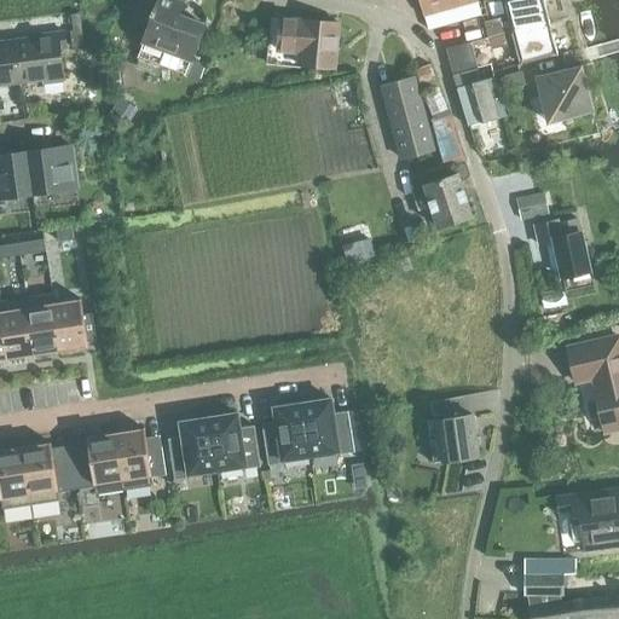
[(144,42),(138,56),(186,74),(192,61),(195,53),(206,25),(206,24),(196,21),(179,15),(184,3),(183,3),(178,0),(158,0),(143,41),(144,42)]
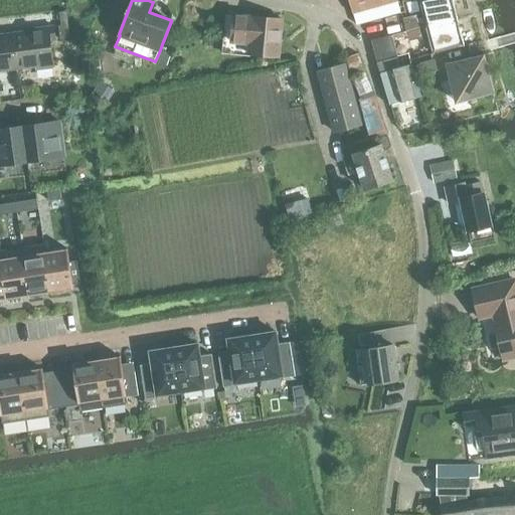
[(350,0),(357,23),(400,11),(396,0),(350,0)]
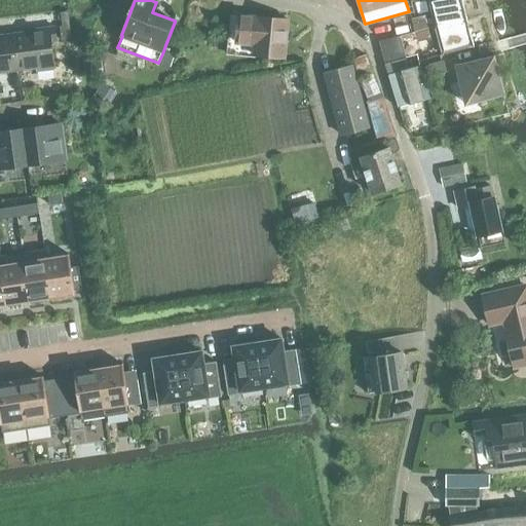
[(428,0),(433,12),(412,17),(416,31),(467,17),(461,0),(428,0)]
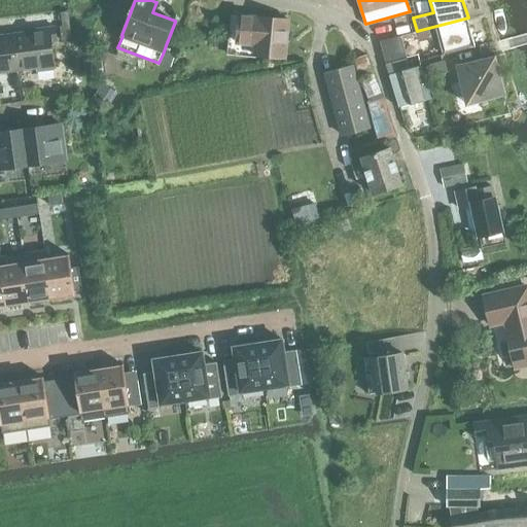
[(68,10),(62,11),(64,26),(61,26),(63,38),(71,37),(68,10)]
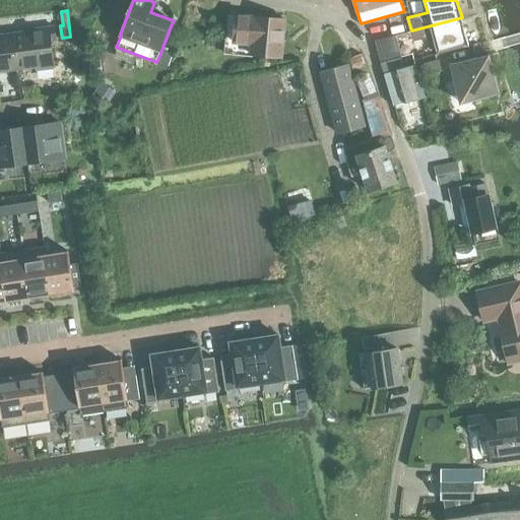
[(255,17),(228,14),(225,40),(253,43),(252,54),(281,56),(284,18),(255,16),(255,17)]
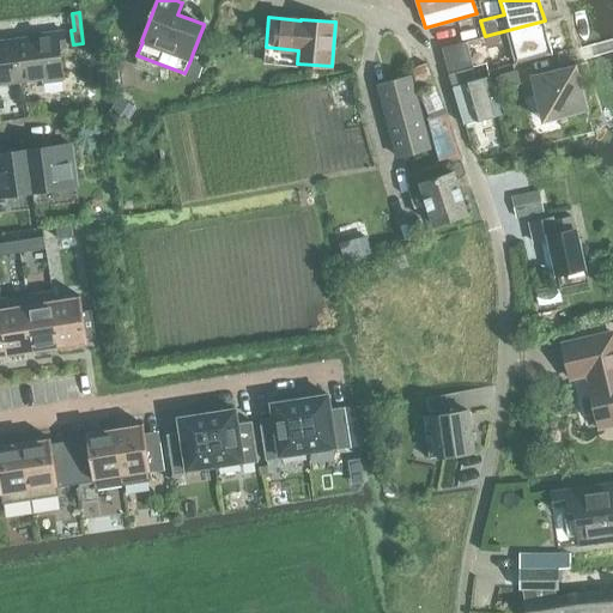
[(485,36),(454,44),(457,56),(489,48),(503,43),(504,48),(511,47),(516,64),(553,53),(545,20),(485,36)]
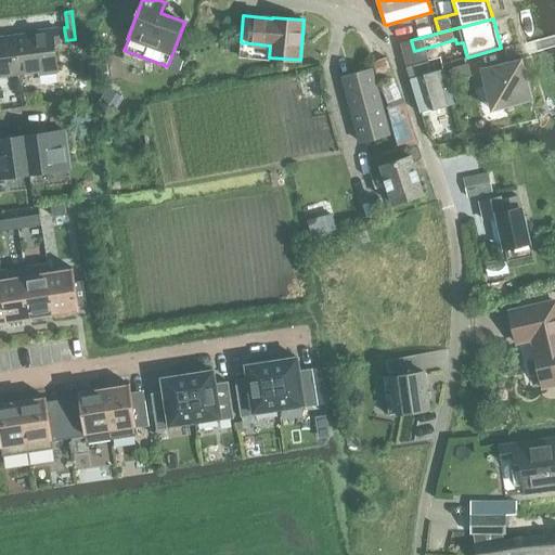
[(33,34),(13,36),(17,71),(40,68),(40,73),(56,71),(56,66),(57,66),(54,41),(60,41),(59,28),(31,31),(33,34)]
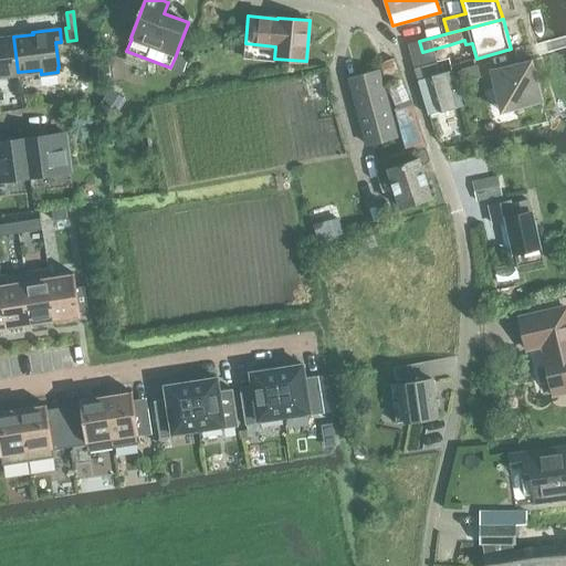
[(0,74),(18,72),(13,37),(0,38),(0,74)]
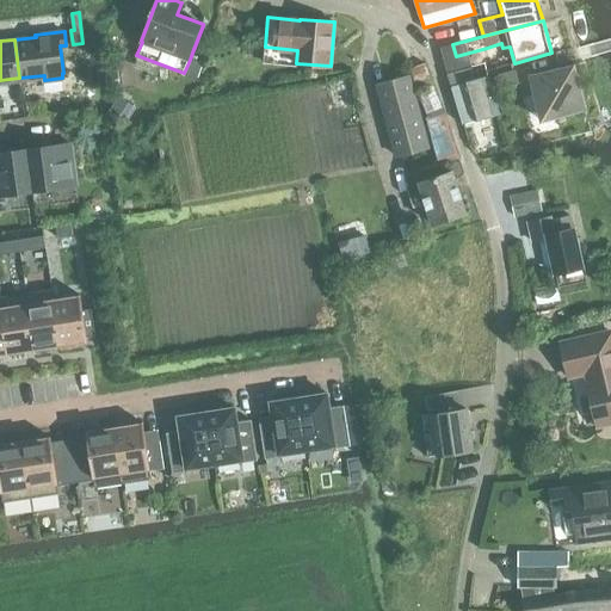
[(451,43),(442,47),(450,73),(460,71),(456,56),(452,44),(451,43)]
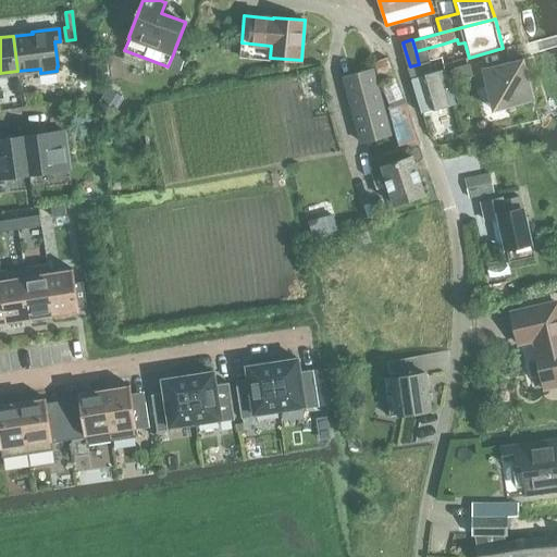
[(374,61),(373,62),(381,84),(388,107),(399,146),(417,140),(405,102),(404,102),(403,98),(387,57),(374,61)]
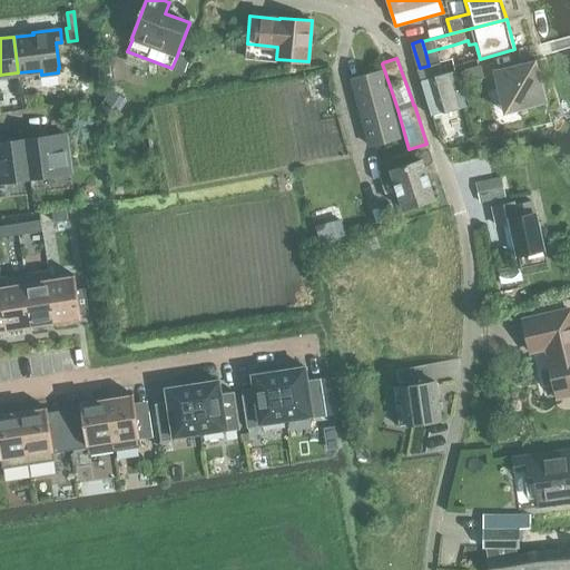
[(547,101),(536,60),(494,70),(505,112),(547,101)]
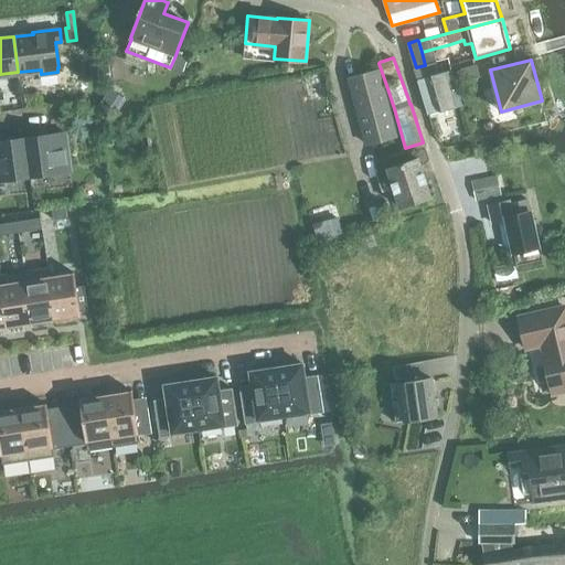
[(435,62),(425,65),(416,67),(414,68),(428,115),(461,105),(450,71),(438,74),(435,62)]
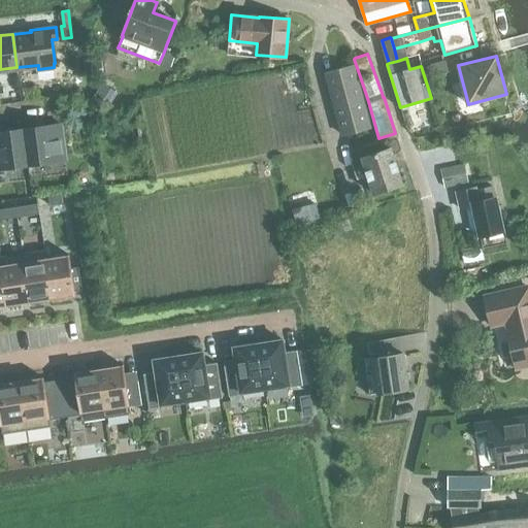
[(102,61),(92,62),(94,75),(104,74),(102,61)]
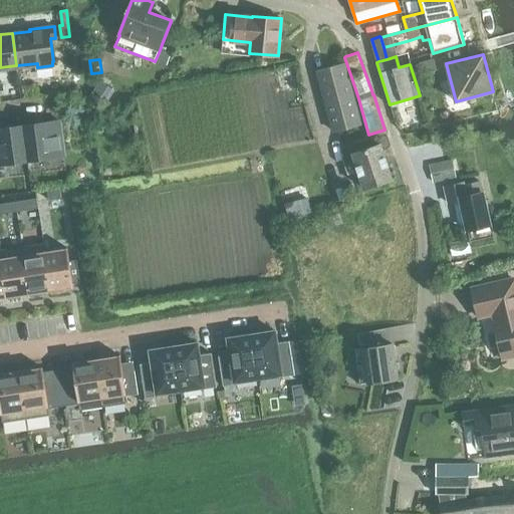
[(435,60),(415,65),(419,77),(438,72),(435,60)]
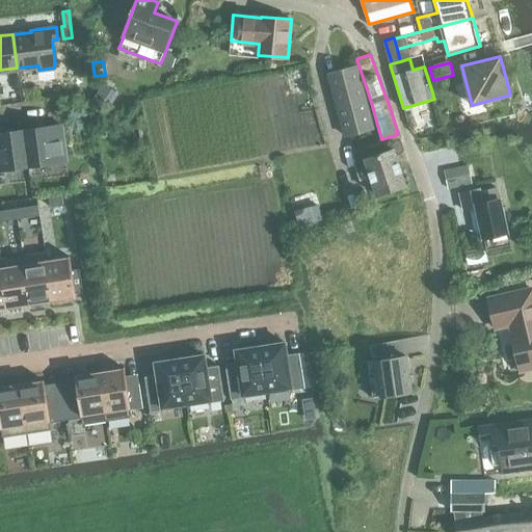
[(327,72),(346,137),(373,129),(355,63),(327,72)]
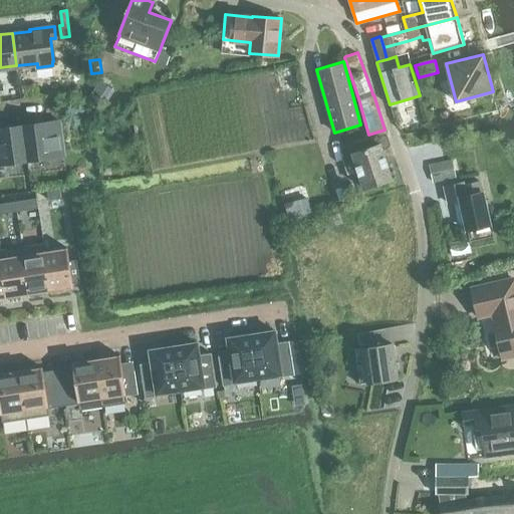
[(100,80),(90,97),(98,102),(109,86),(100,80)]
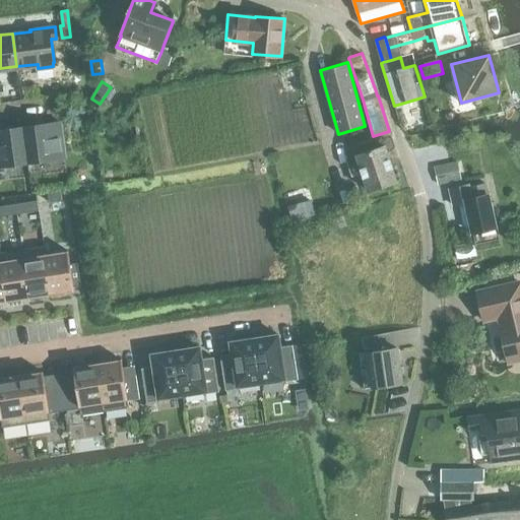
[(61,156),(57,123),(23,128),(28,160),(61,156)]
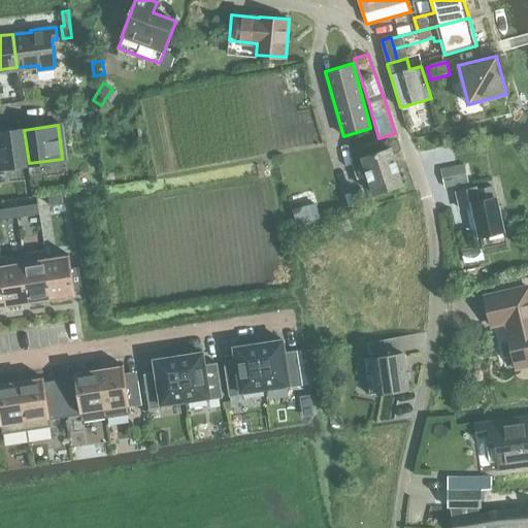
[(0,167),(29,163),(24,130),(0,133),(0,167)]
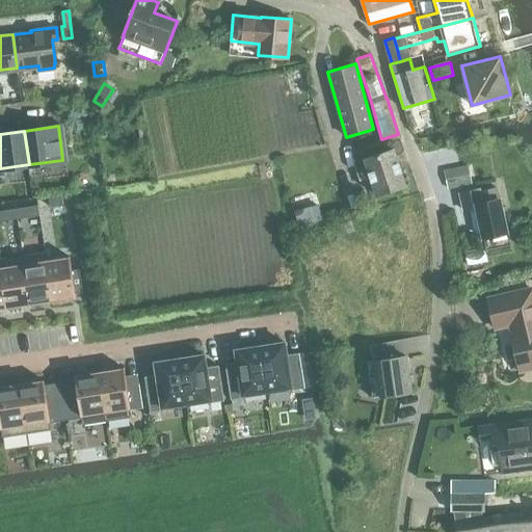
[(394,150),(365,159),(376,195),(406,185),(394,150)]
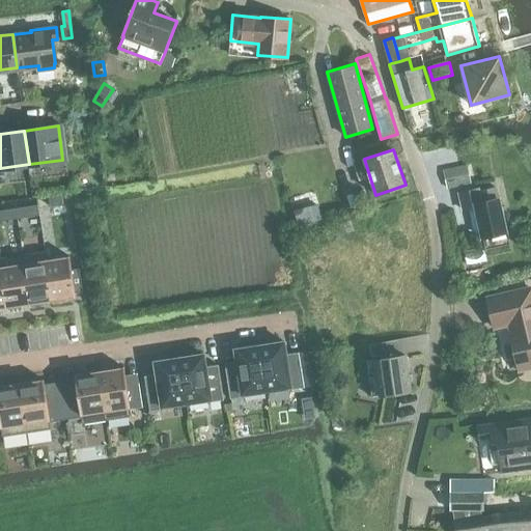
[(470,182),(467,164),(443,169),(447,188),(470,182)]
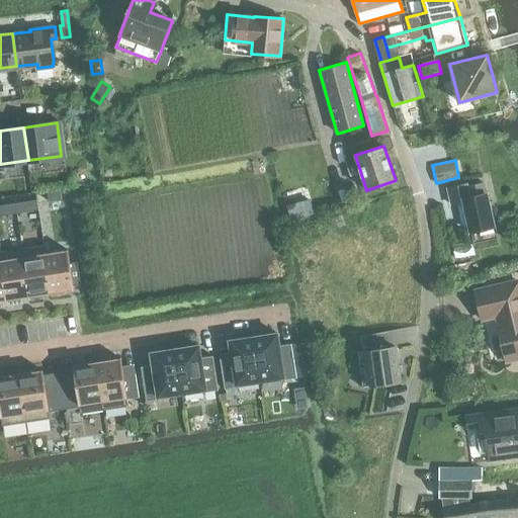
[(463,198),(470,232),(494,226),(487,194),(486,194),(483,182),(467,185),(469,197),(463,198)]
